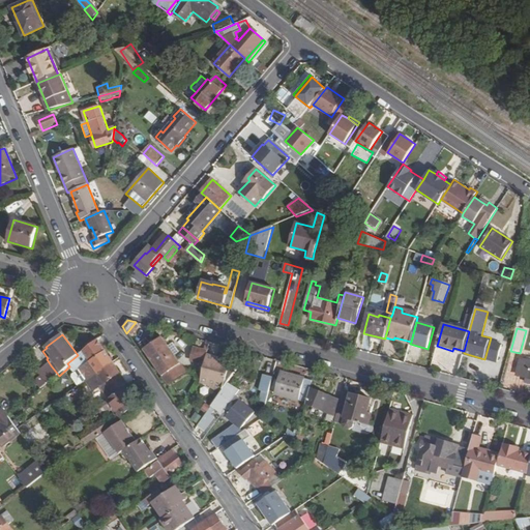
[(78,355),(67,363),(69,366),(72,371),(77,369),(89,359),(90,362),(79,371),(86,381),(114,361),(98,339),(82,351),(78,355)]
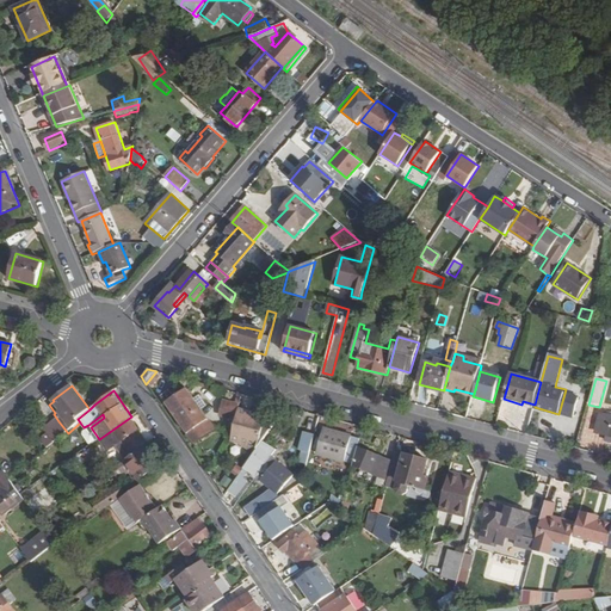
[(195,442),(209,432),(203,423),(208,419),(187,390),(176,397),(172,392),(164,396),(195,442)]
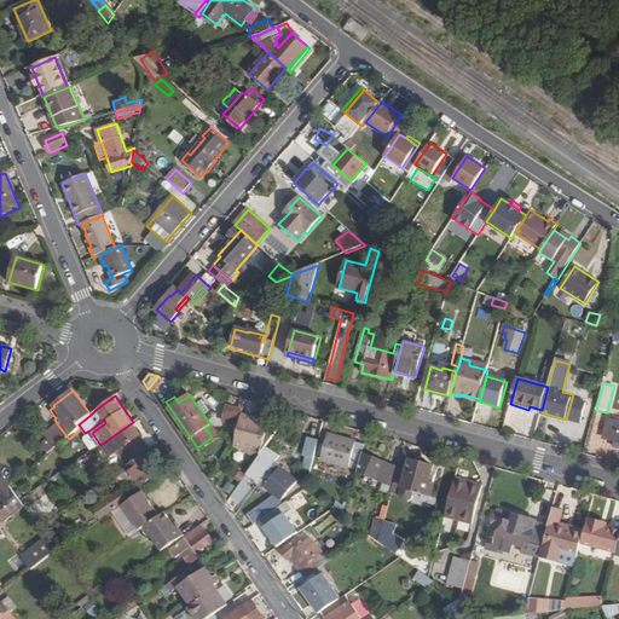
[(225,417),(241,422),(242,415),(243,412),(227,408),(225,417)]
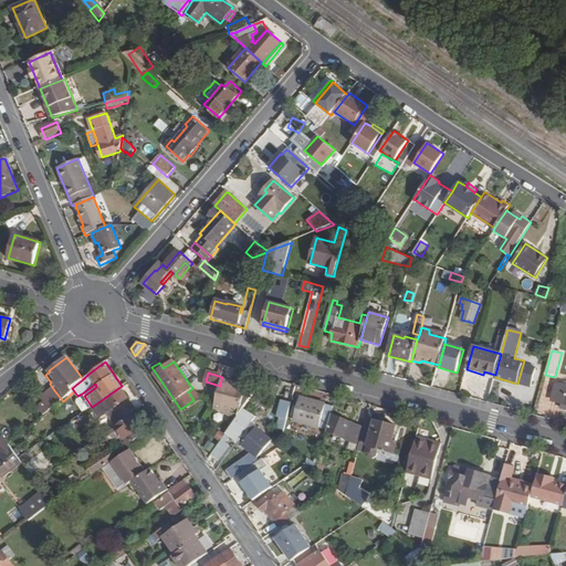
[(220,386),(213,408),(240,415),(244,408),(257,391),(242,387),(243,385),(221,379),(220,386)]
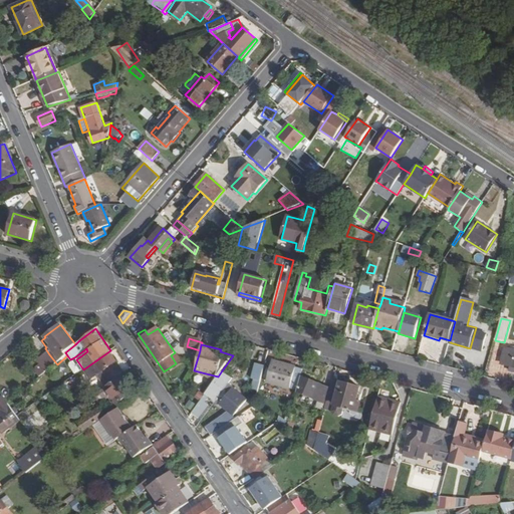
[(485,361),(490,349),(484,346),(479,358),(485,361)]
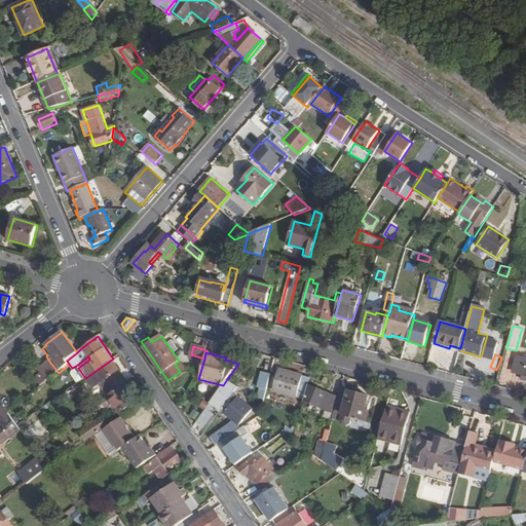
[(525,359),(518,357),(514,371),(522,373),(521,377),(525,377),(525,359)]
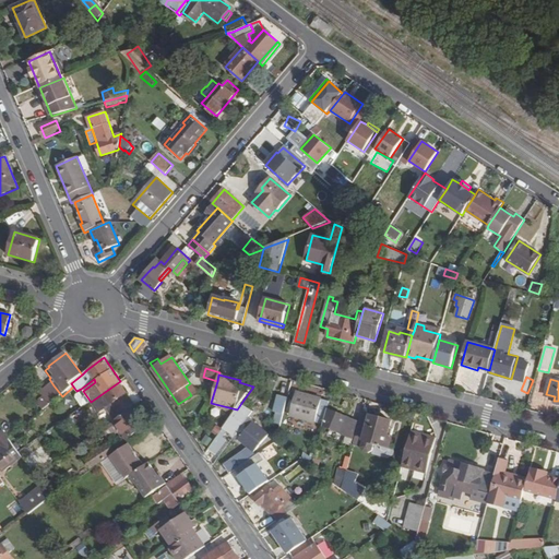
[(106,409),(115,421),(129,411),(134,407),(127,395),(129,394),(120,381),(91,402),(98,414),(106,409)]
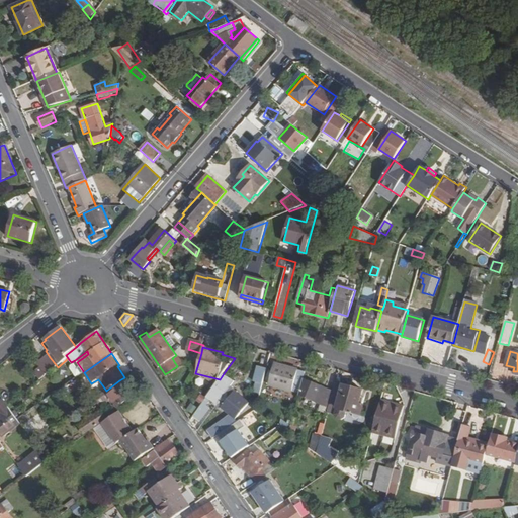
[(172,358),(177,366),(182,363),(176,355),(172,358)]
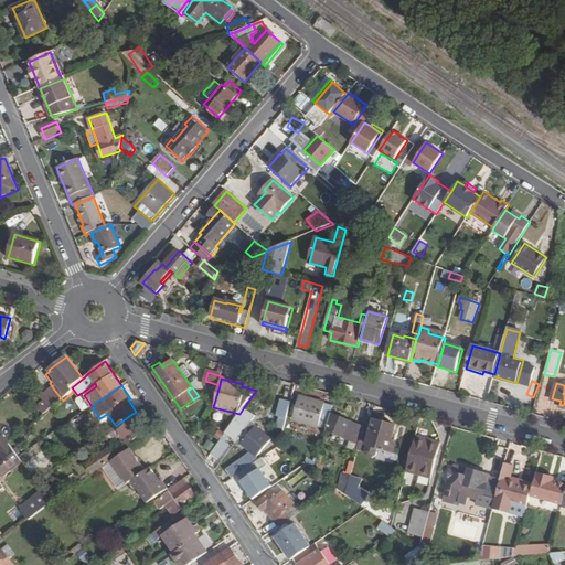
[(63,401),(54,390),(42,400),(43,401),(33,408),(40,418),(63,401)]
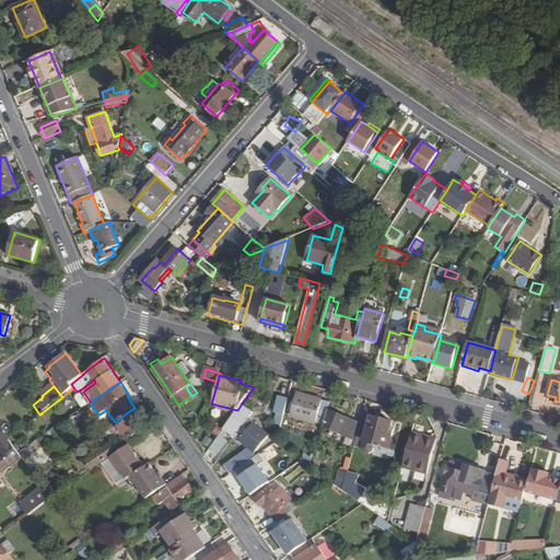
[(291,416),(324,424),(328,409),(330,401),(298,393),(294,403),(292,403),(290,409),(292,410),(291,416)]
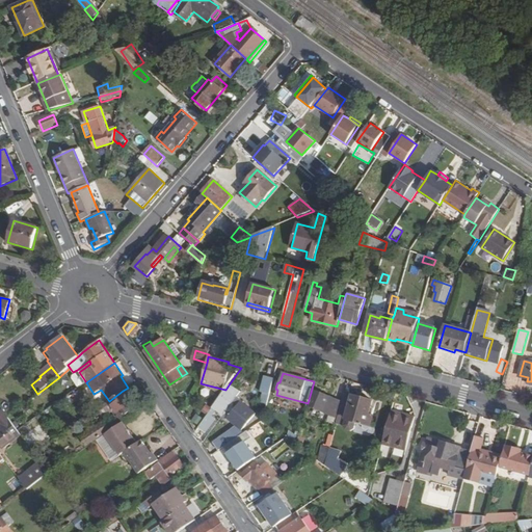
[(260,402),(266,404),(273,378),(264,376),(260,392),(263,393),(260,402)]
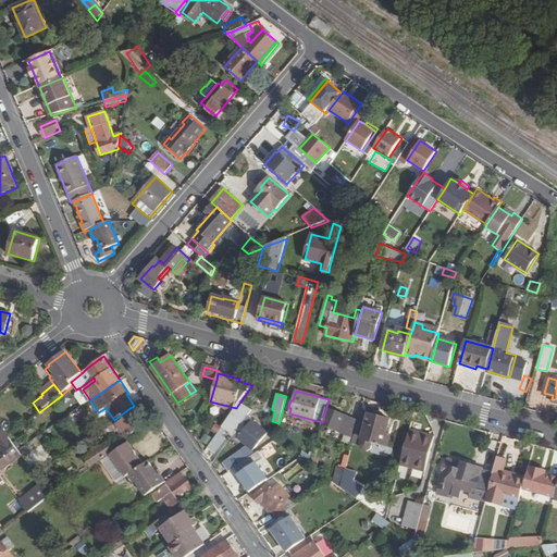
[(223,426),(234,434),(248,416),(251,410),(240,401),(236,408),(223,426)]
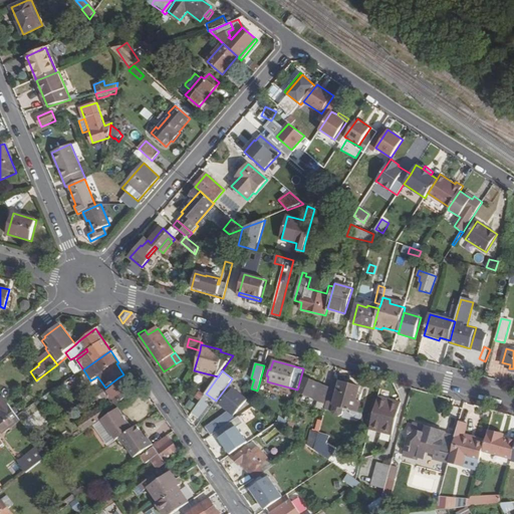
[(317,401),(326,405),(326,403),(330,389),(301,375),(297,390),(297,392),(317,401)]
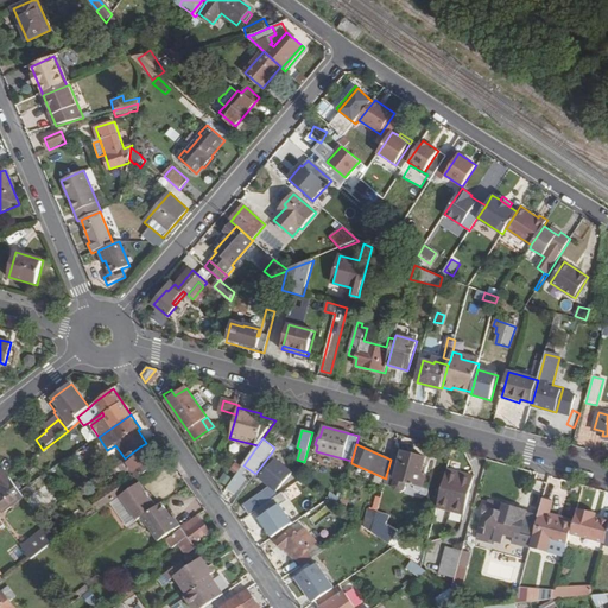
[(153,466),(140,447),(125,458),(111,468),(119,479),(133,469),(138,477),(153,466)]
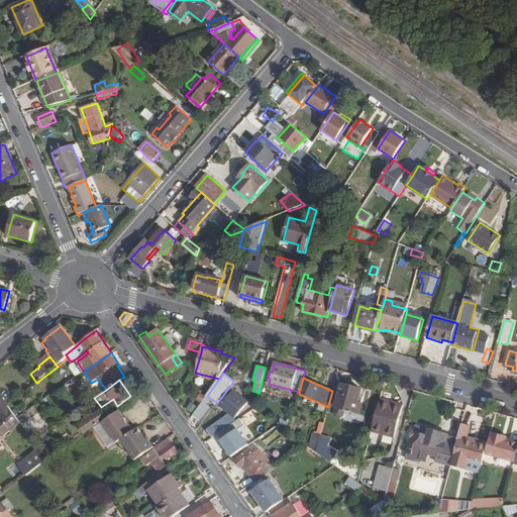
[(332,391),(328,405),(360,414),(363,404),(358,403),(360,398),(363,390),(335,382),(332,391)]
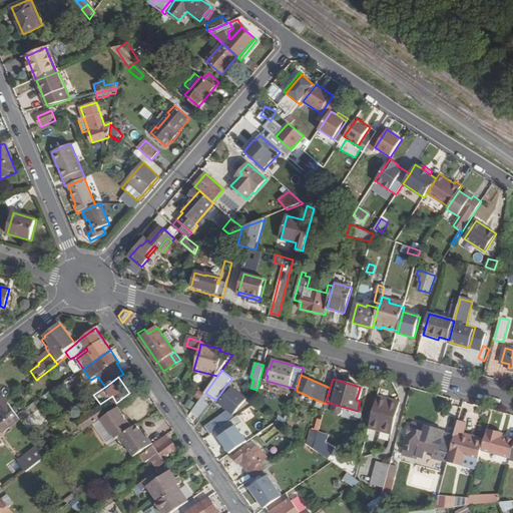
[(228,383),(215,400),(218,403),(228,411),(206,427),(211,434),(236,418),(232,415),(246,398),(239,392),(232,386),(228,383)]
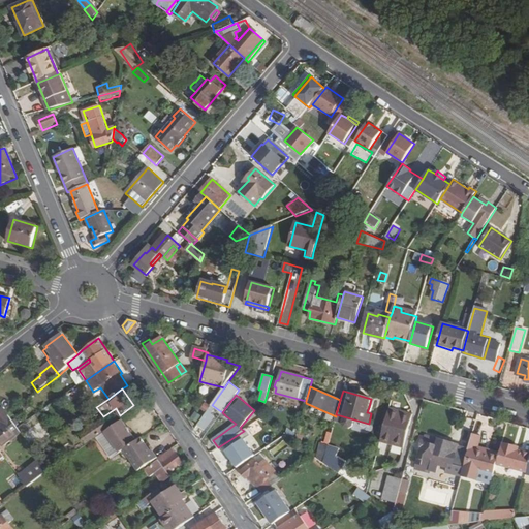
[(205,403),(200,409),(206,413),(208,410),(211,406),(205,403)]
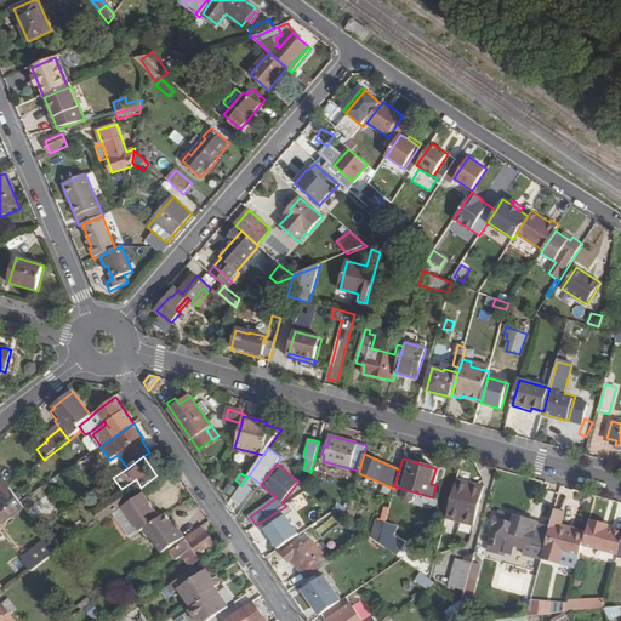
[(0,516),(5,523),(26,507),(22,502),(10,486),(4,478),(0,480),(0,494),(1,495),(0,495),(0,516)]
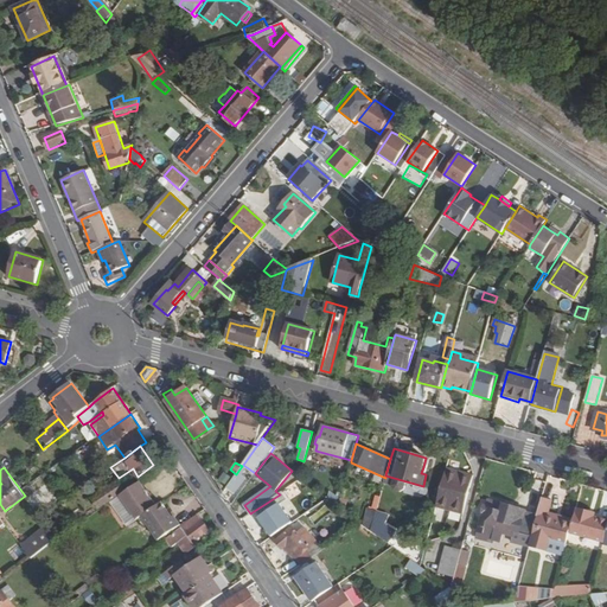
[(446,470),(436,506),(464,515),(473,478),(446,470)]
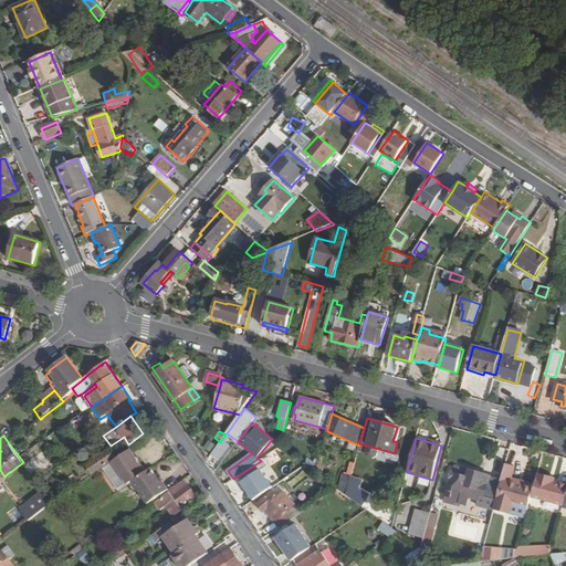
[(220,442),(211,456),(219,461),(230,446),(222,439),(220,442)]
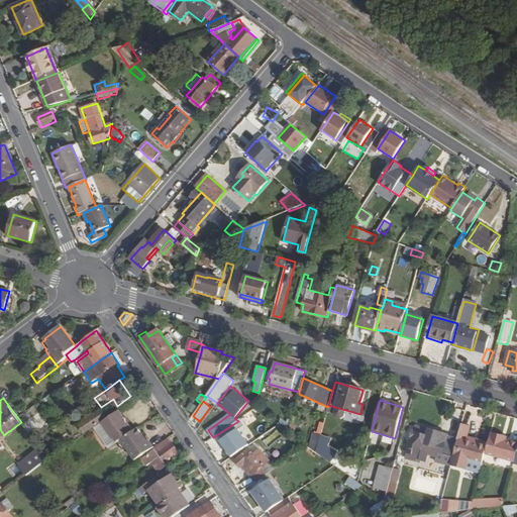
[(191,403),(186,409),(193,414),(197,407),(191,403)]
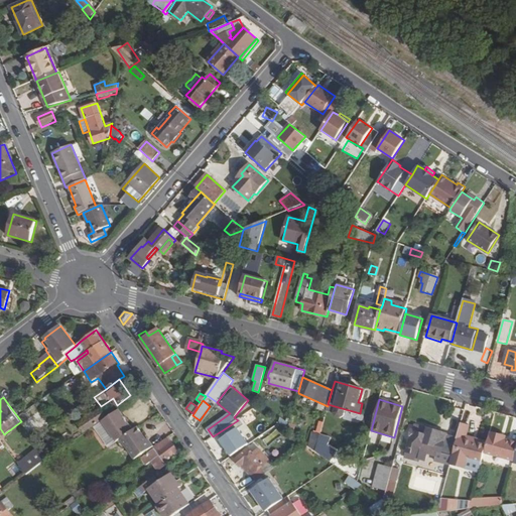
[(328,406),(318,402),(317,409),(326,413),(328,406)]
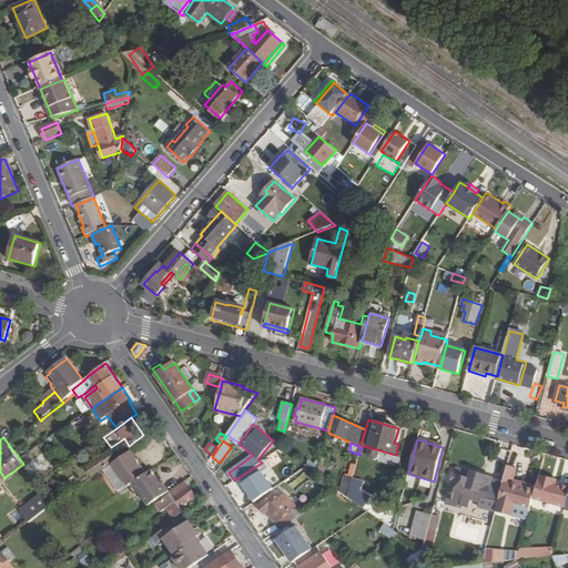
[(89,468),(94,477),(104,470),(113,464),(121,458),(115,450),(89,468)]
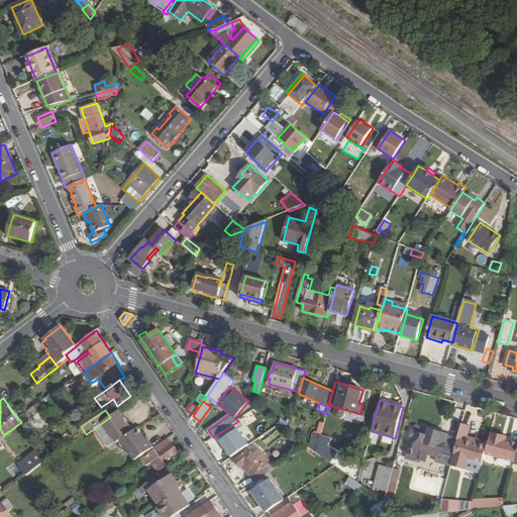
[(103,422),(117,443),(118,443),(122,440),(134,432),(120,411),(110,417),(103,422)]
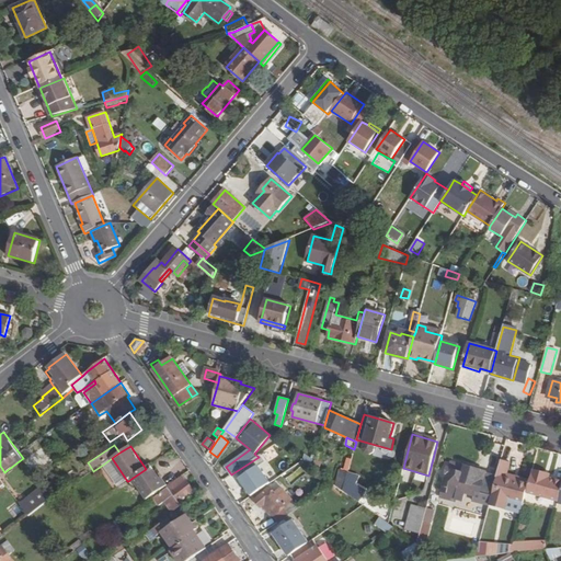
[(259,457),(231,474),(231,476),(238,484),(266,465),(260,455),(259,457)]
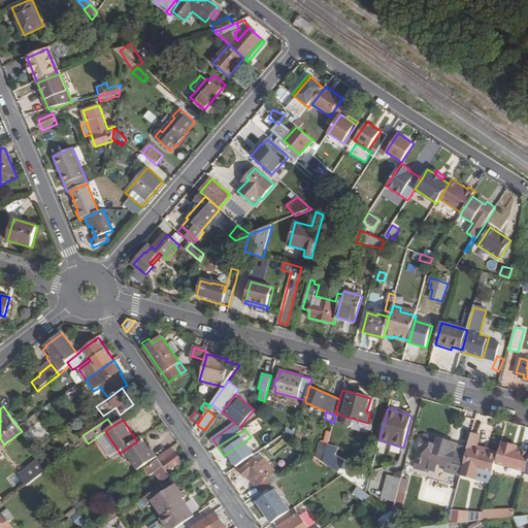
[(105,431),(97,437),(111,459),(120,453),(105,431)]
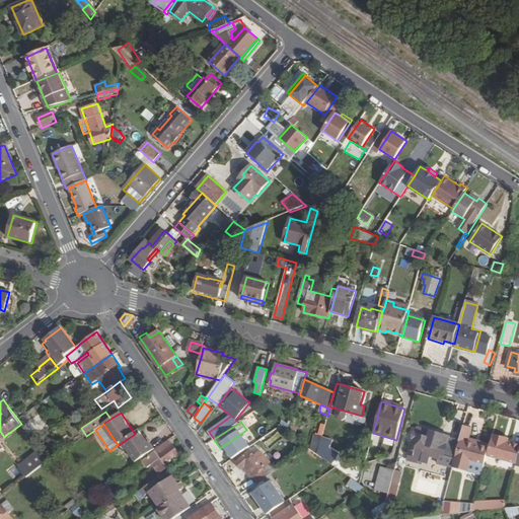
[(471,428),(463,426),(460,437),(455,457),(452,466),(483,474),(485,465),(490,447),(468,442),(468,439),(471,428)]
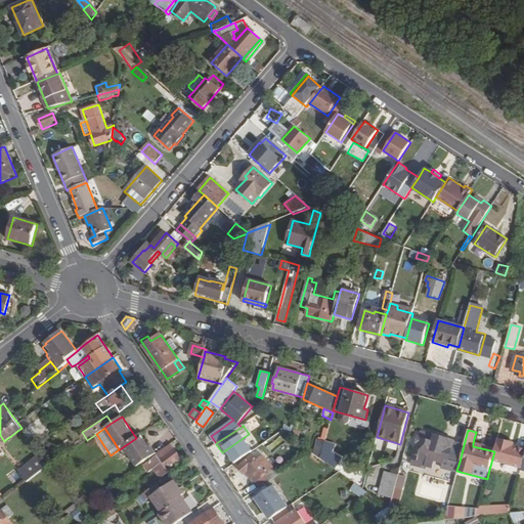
[(453,441),(421,432),(420,436),(418,435),(416,442),(418,442),(413,459),(417,460),(415,465),(426,468),(426,466),(432,467),(435,457),(443,461),(443,457),(448,459),(453,441)]
